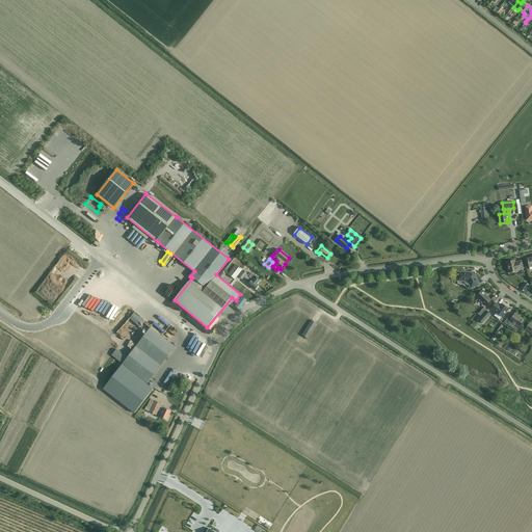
[(514,261),(507,262),(509,273),(516,271),(523,269),(521,261),(516,262),(517,263),(515,263),(514,261)]
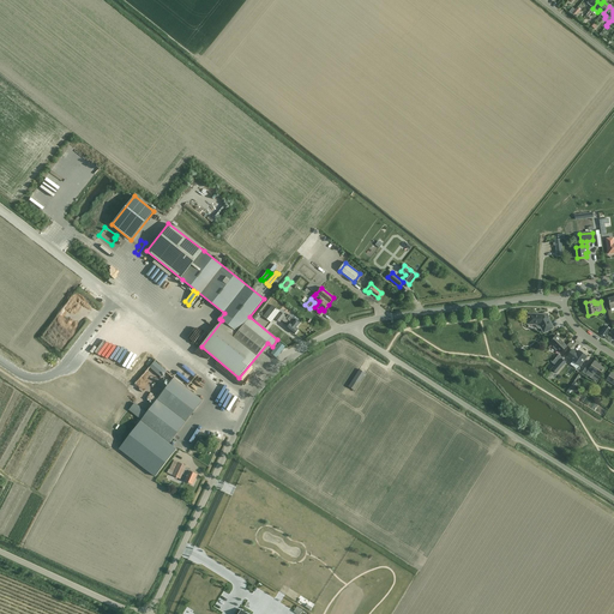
[(272,306),(264,317),(271,323),(280,311),(272,306)]
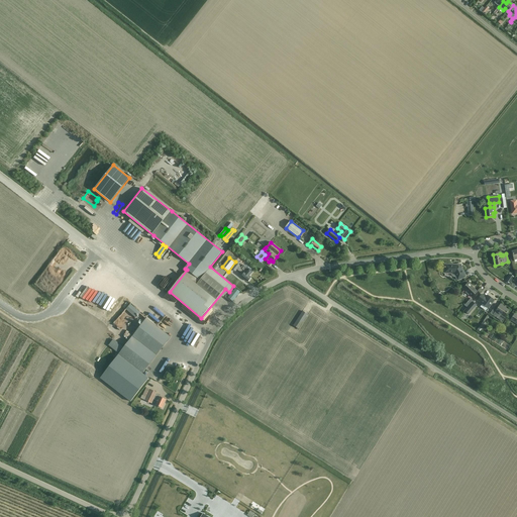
[(235,272),(240,266),(236,263),(232,269),(235,272)]
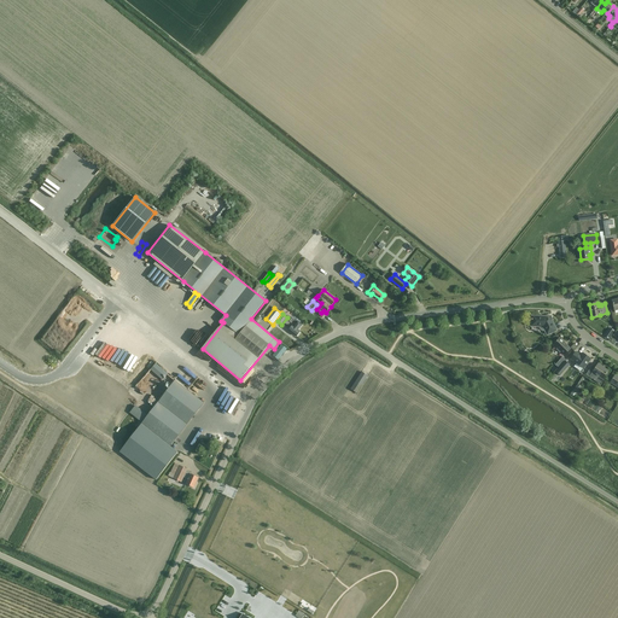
[(298,330),(303,325),(298,321),(297,322),(292,318),(292,319),(291,316),(289,320),(290,321),(290,322),(292,324),(291,325),(292,326),(289,330),(297,337),(301,332),(298,330)]
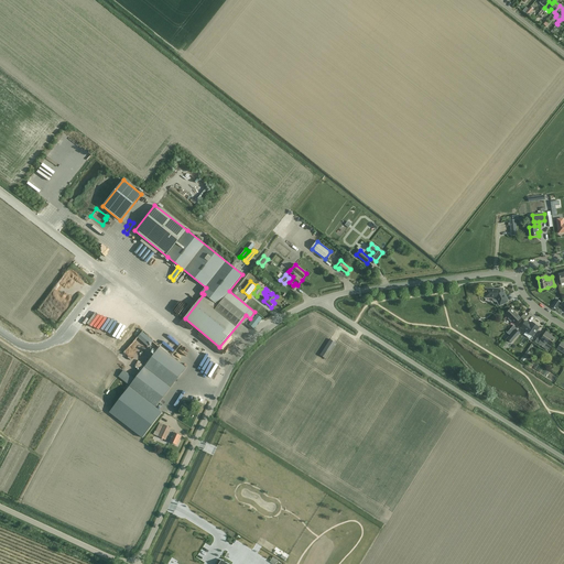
[(486,289),(485,296),(492,296),(492,299),(492,300),(494,301),(495,302),(496,302),(498,302),(499,305),(508,302),(503,292),(502,292),(502,291),(501,291),(499,291),(499,290),(486,289)]
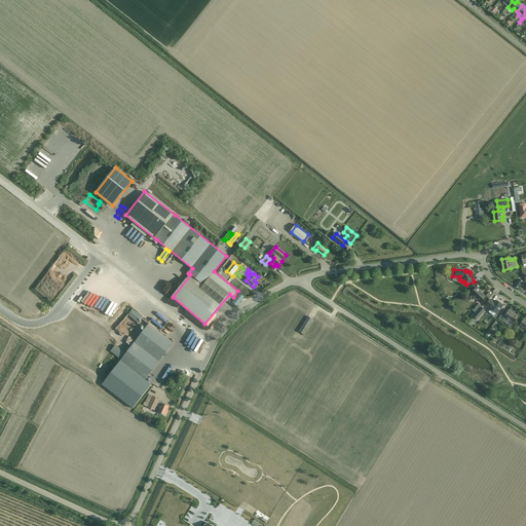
[(519,279),(515,287),(518,289),(523,282),(519,279)]
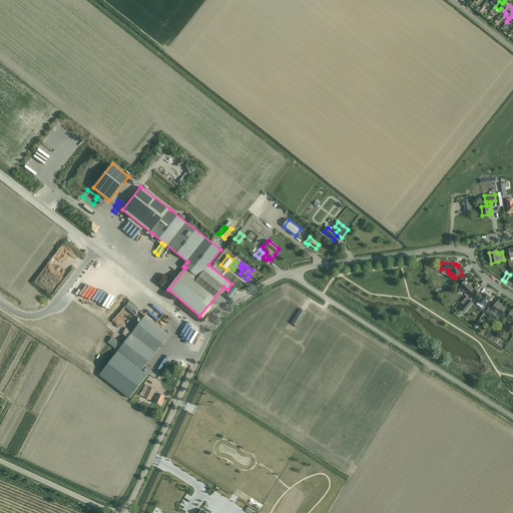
[(469,295),(474,290),(465,281),(460,286),(463,289),(462,290),(465,293),(465,292),(469,295)]
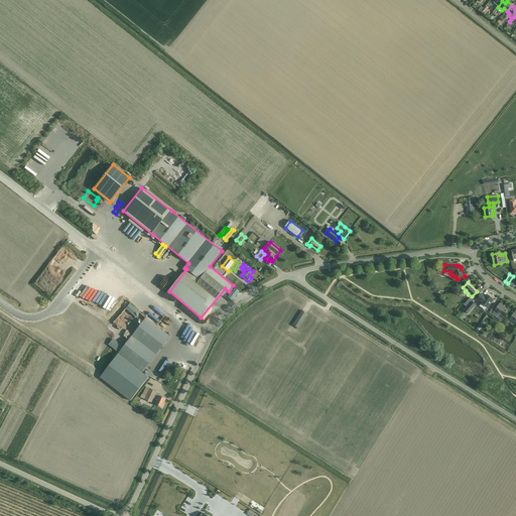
[(230,292),(233,295),(238,290),(235,287),(230,292)]
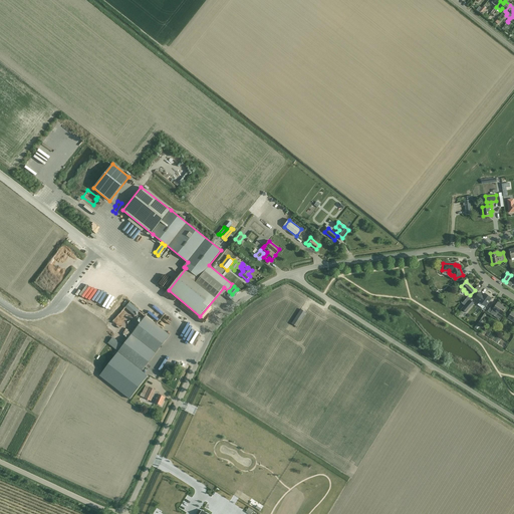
[(479,293),(475,298),(479,302),(478,305),(483,309),(485,306),(486,306),(492,298),(485,294),(483,296),(479,293)]
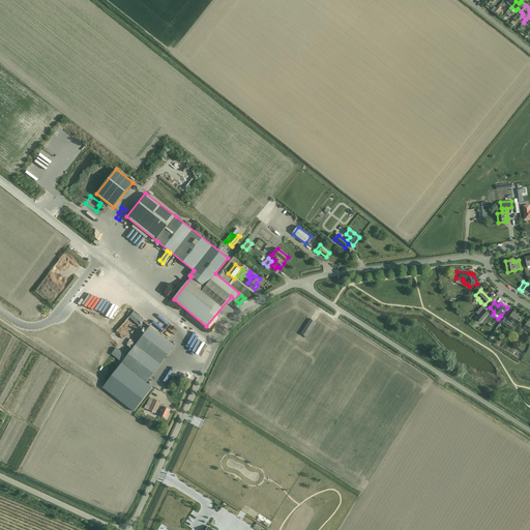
[(476,313),(479,316),(486,310),(484,310),(486,308),(482,306),(476,313)]
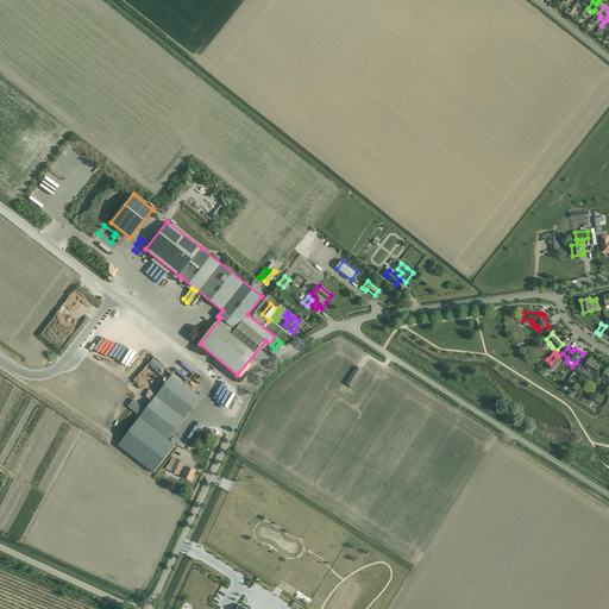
[(558,356),(551,363),(547,366),(552,371),(562,359),(558,356)]
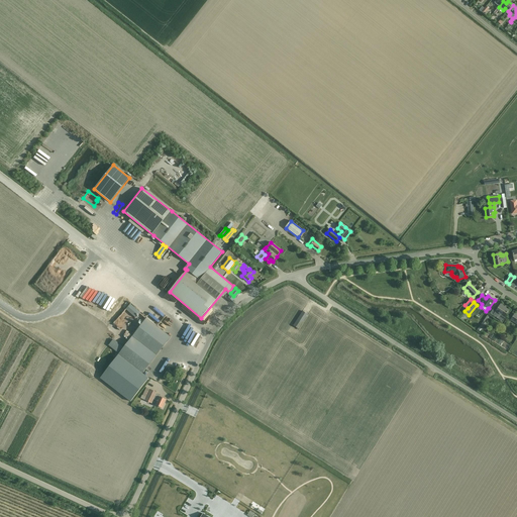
[(222,317),(229,305),(227,304),(219,316),(222,317)]
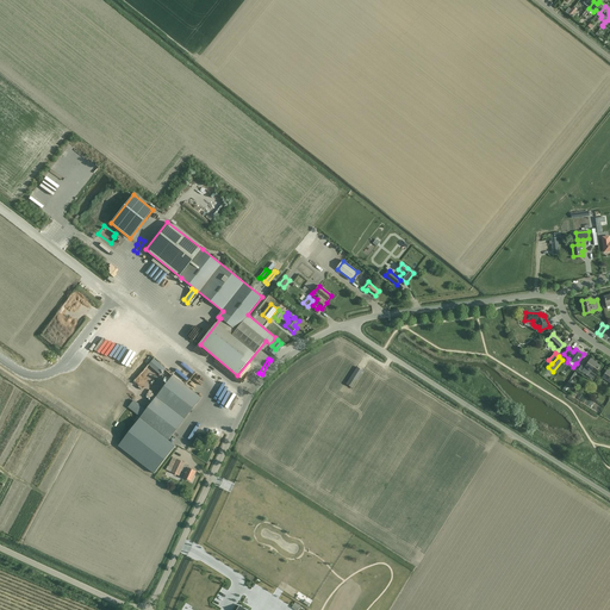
[(585,360),(579,369),(585,374),(587,369),(596,374),(601,367),(593,362),(595,361),(591,360),(589,362),(585,360)]
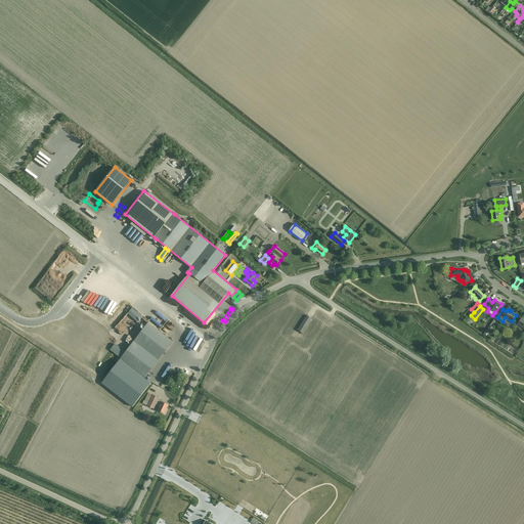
[(303,334),(312,318),(307,315),(298,331),(303,334)]
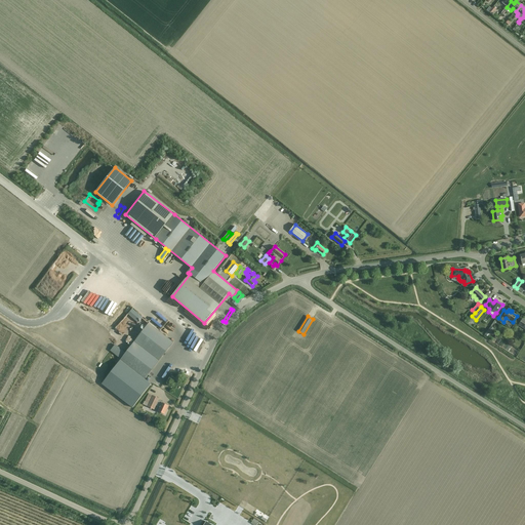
[(121,359),(121,360),(103,384),(134,407),(152,384),(146,378),(173,341),(149,323),(126,353),(115,345),(110,351),(121,359)]
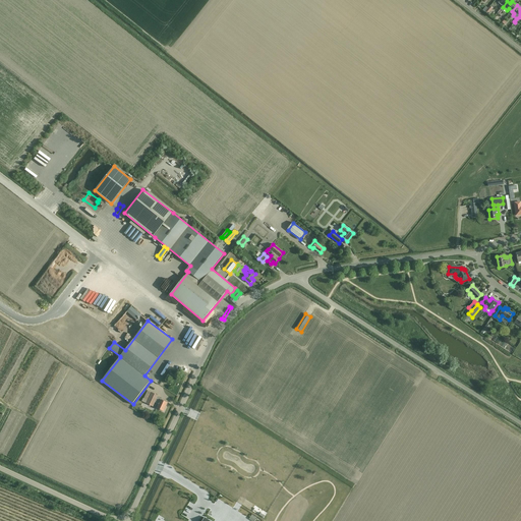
[(183,330),(176,324),(169,334),(176,339),(183,330)]
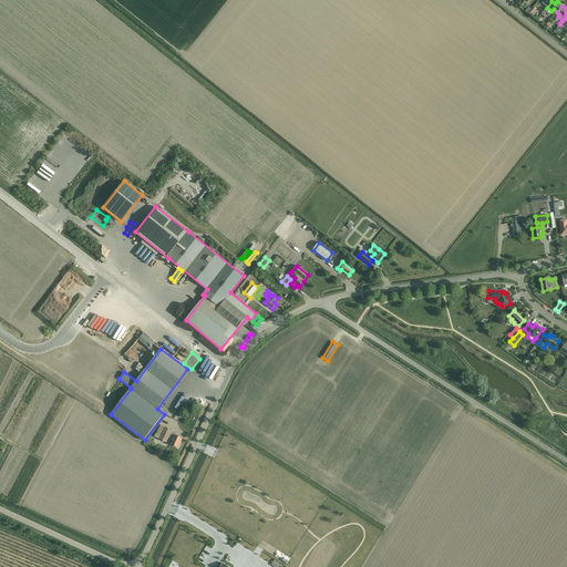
[(178,449),(183,439),(176,435),(176,434),(172,432),(173,431),(165,428),(160,440),(167,443),(169,439),(173,441),(172,445),(178,449)]
